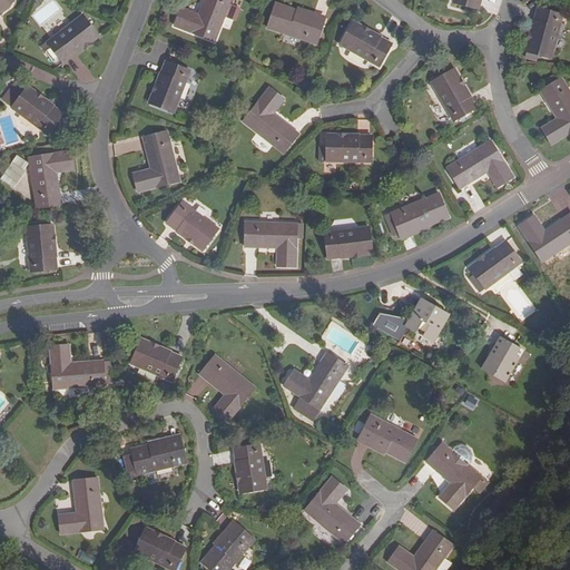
[(0,0),(0,13),(9,7),(3,0),(0,0)]
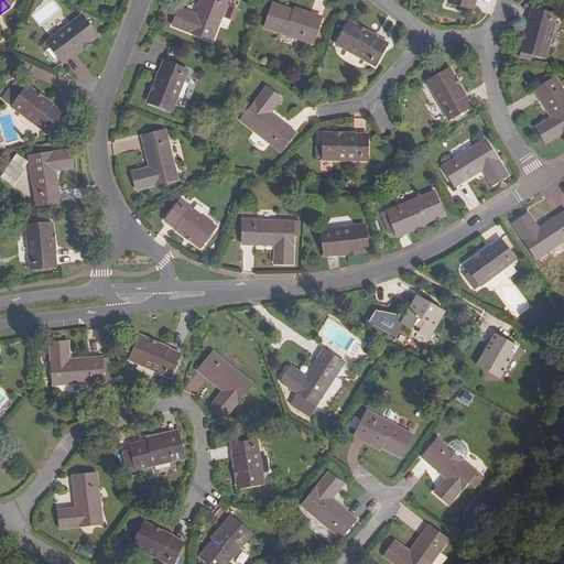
[(228,0),(202,0),(196,15),(180,9),(172,26),(212,42),(228,0)]
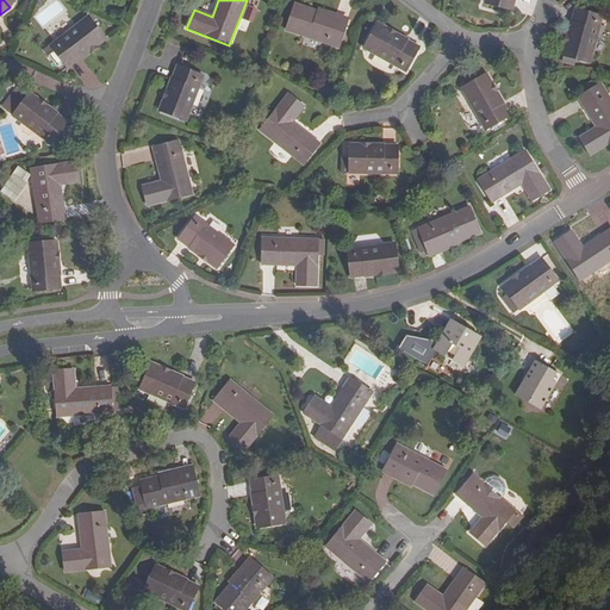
[(485,0),(485,2),(512,10),(515,0),(485,0)]
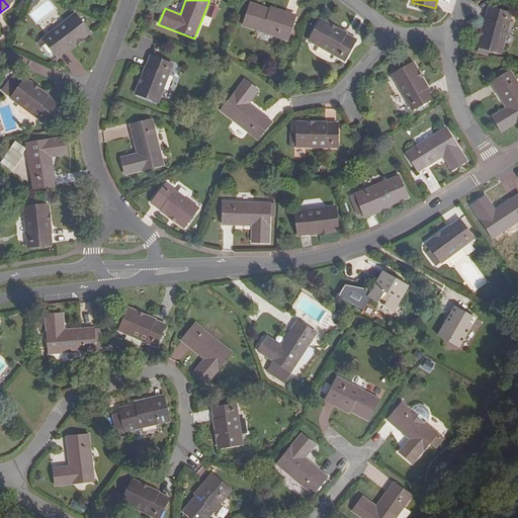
[(265,13),(266,8),(251,3),(243,25),(287,40),(293,22),(265,13)]
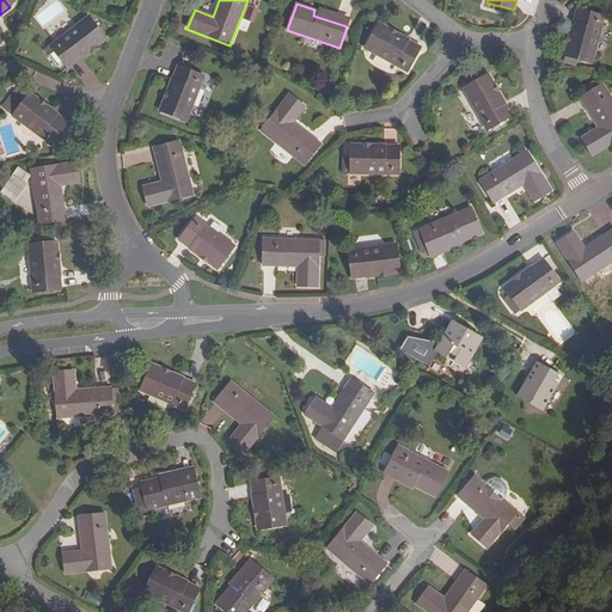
[(348,22),(314,10),(313,16),(347,26),(348,22)]
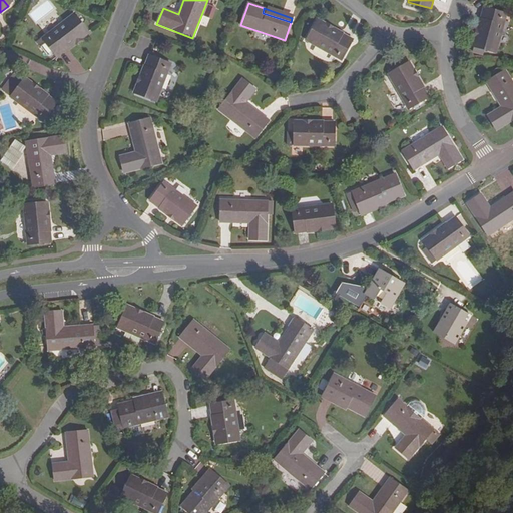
[(507,14),(483,8),(473,47),(497,52),(507,14)]
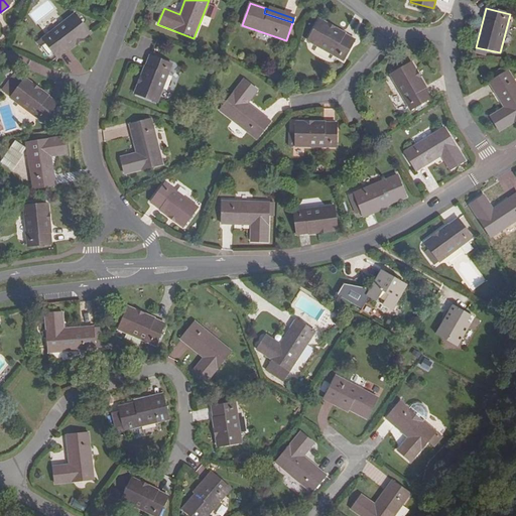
[(42,39),(57,58),(89,33),(74,14),(42,39)]
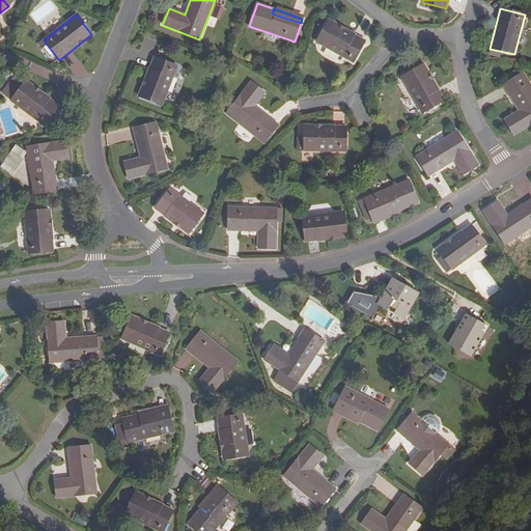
[(329,21),(316,42),(353,62),(365,42),(329,21)]
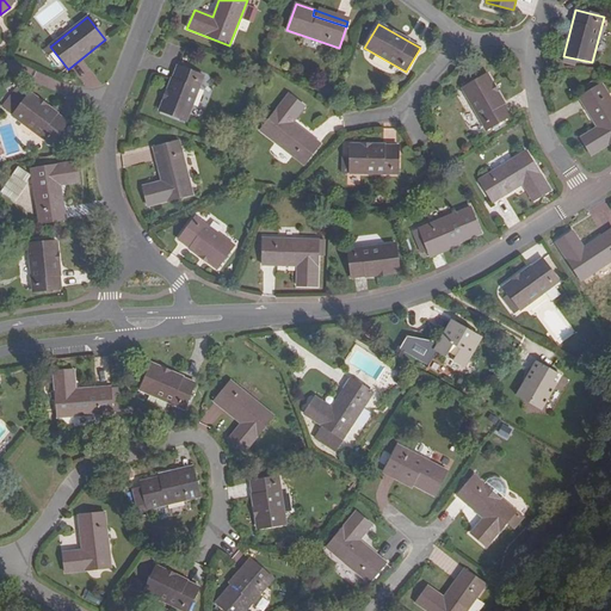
[(203,76),(177,66),(160,111),(186,121),(203,76)]
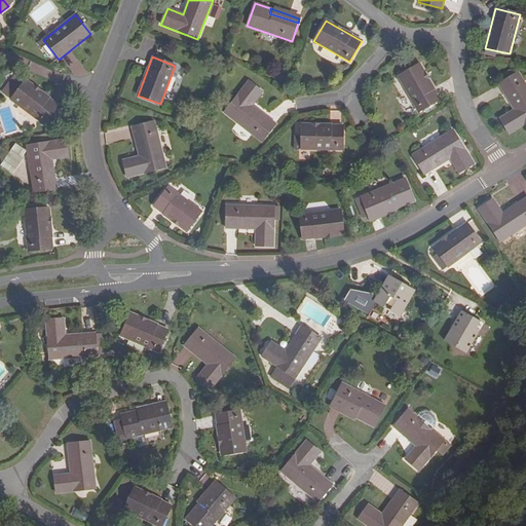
[(221,66),(214,63),(212,70),(218,72),(221,66)]
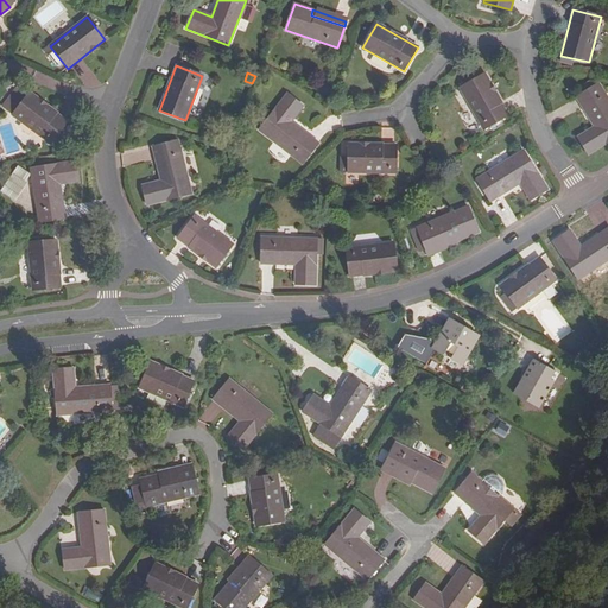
[(460,89),(483,130),(508,115),(485,75),(460,89)]
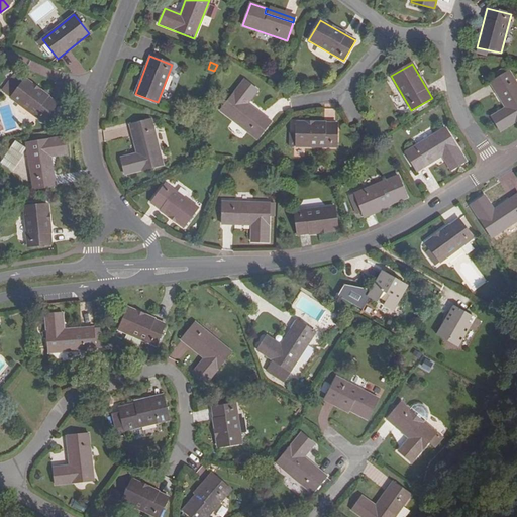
[(516,120),(516,84),(509,72),(491,83),(505,108),(491,117),(501,131),(516,120)]
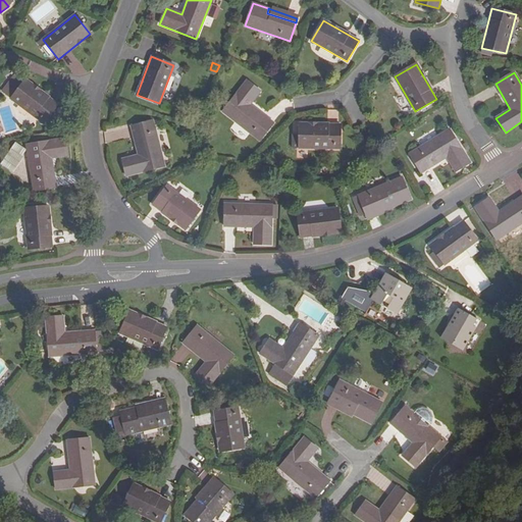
[(51,125),(56,117),(50,114),(53,110),(57,104),(24,80),(23,81),(15,73),(2,92),(10,98),(9,99),(43,123),(45,120),(51,125)]
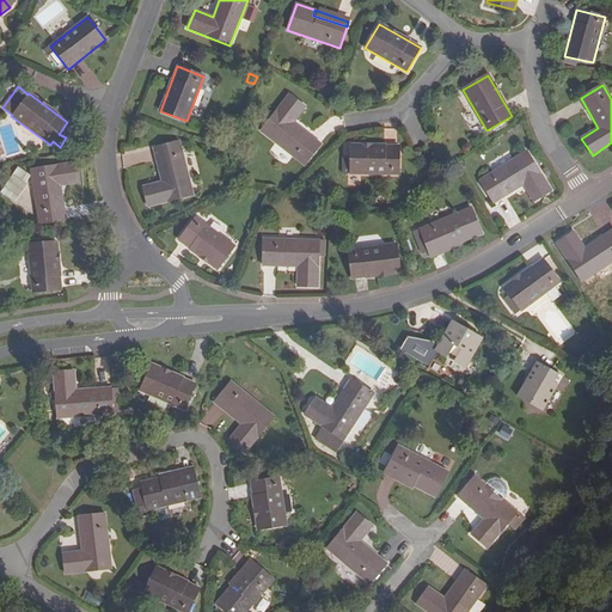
[(304,165),(320,144),(293,123),(305,108),(289,95),(261,130),(304,165)]
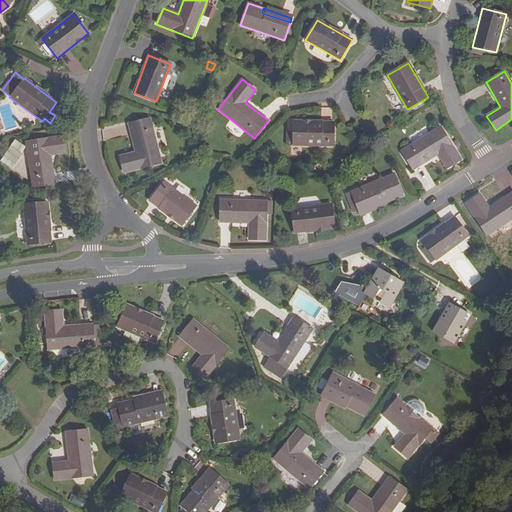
[(150,118),(129,124),(135,152),(120,156),(123,173),(161,164),(150,118)]
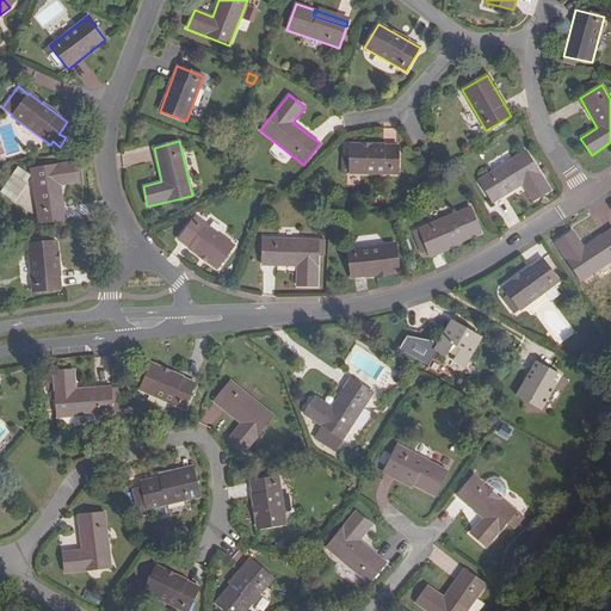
[(350,174),(397,174),(397,146),(350,144),(350,174)]
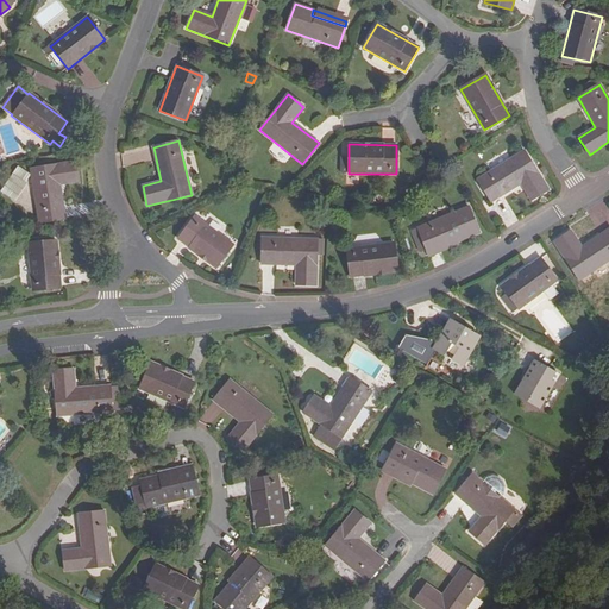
[(477,179),(491,202),(521,184),(531,200),(548,190),(525,151),(477,179)]
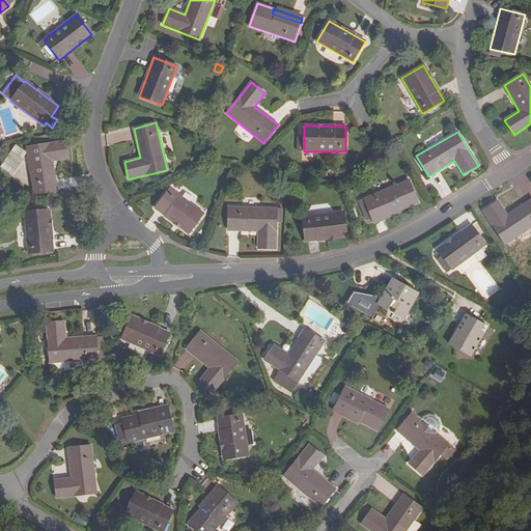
[(26,147),(33,195),(57,191),(52,161),(68,158),(65,140),(26,147)]
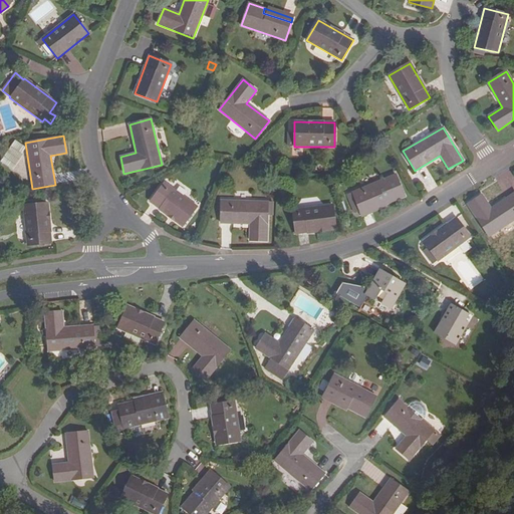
[(353,194),(360,210),(388,199),(390,203),(405,197),(396,176),(353,194)]
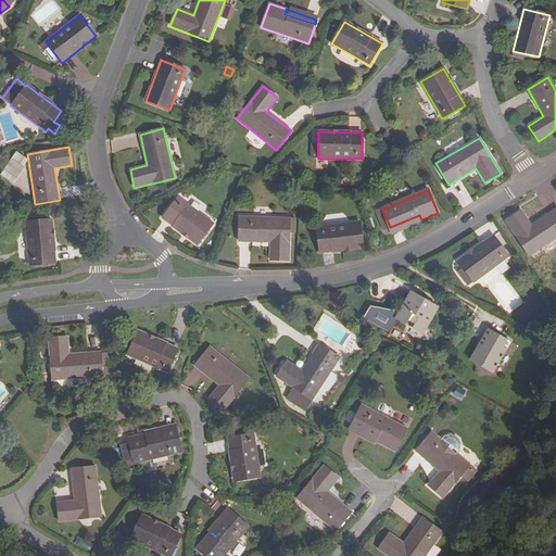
[(213,224),(178,198),(162,219),(197,245),(213,224)]
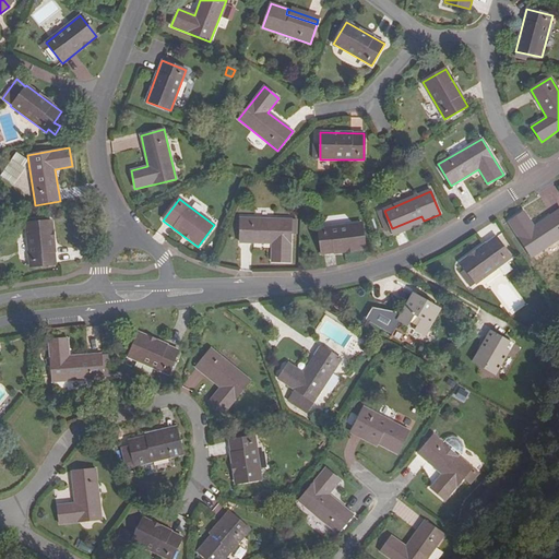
[(525,225),(531,222),(524,212),(508,222),(532,258),(558,239),(558,210),(534,226),(528,229),(525,225)]
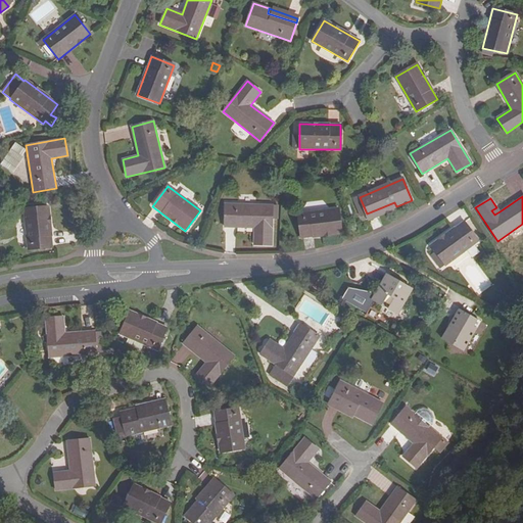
[(394,202),(367,214),(369,219),(396,206),(394,202)]
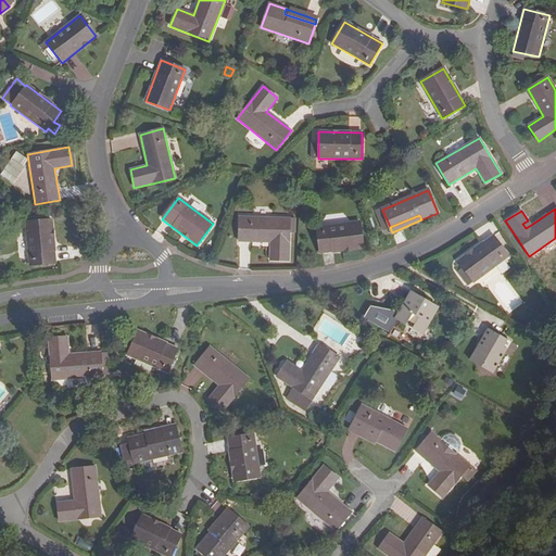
[(240,217),(239,242),(270,242),(270,261),(289,261),(290,219),(240,217)]
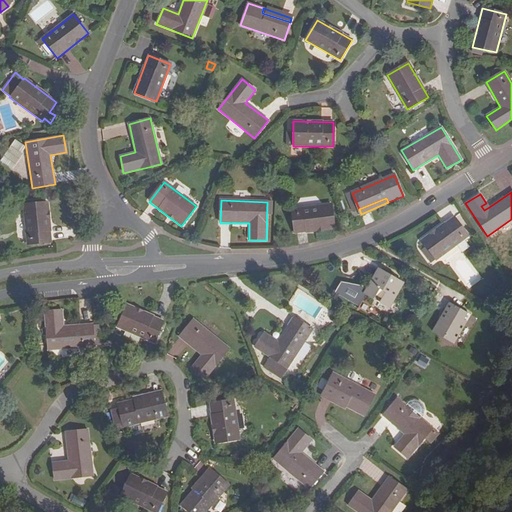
[(47,202),(23,205),(27,245),(51,242),(47,202)]
